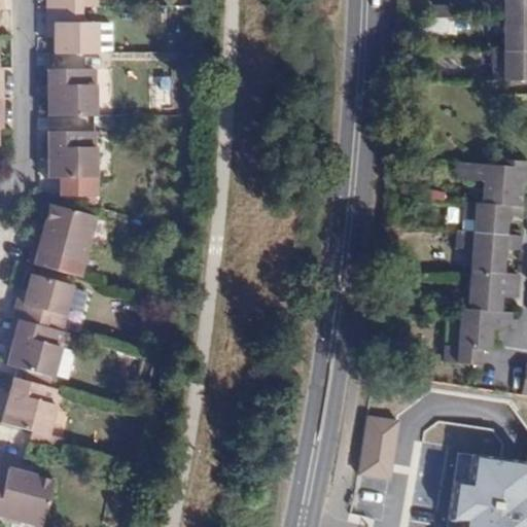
[(526,11),(526,0),(501,0),(503,11),(526,11)]
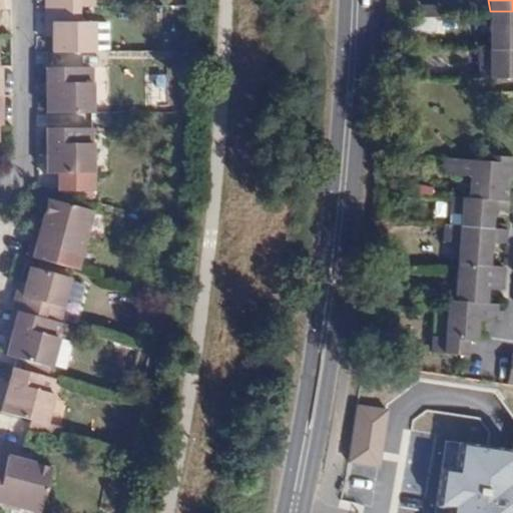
[(80,6),(46,7),(46,23),(54,23),(54,35),(53,52),(93,52),(93,22),(80,21),(80,6)]
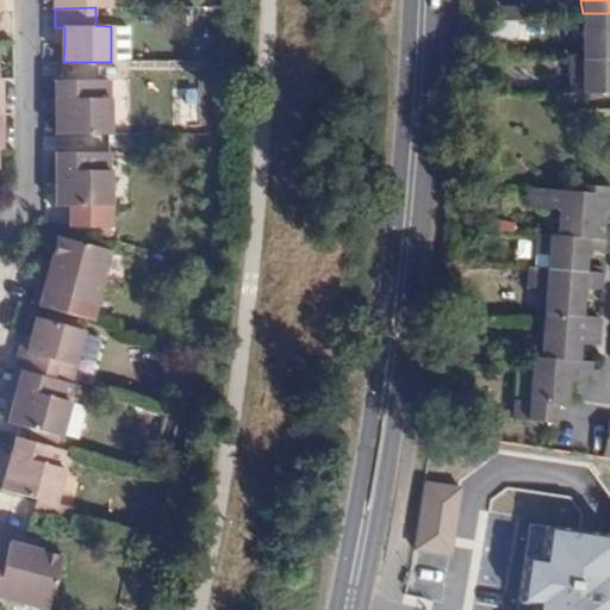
[(496,7),(496,20),(520,19),(520,7),(496,7)]
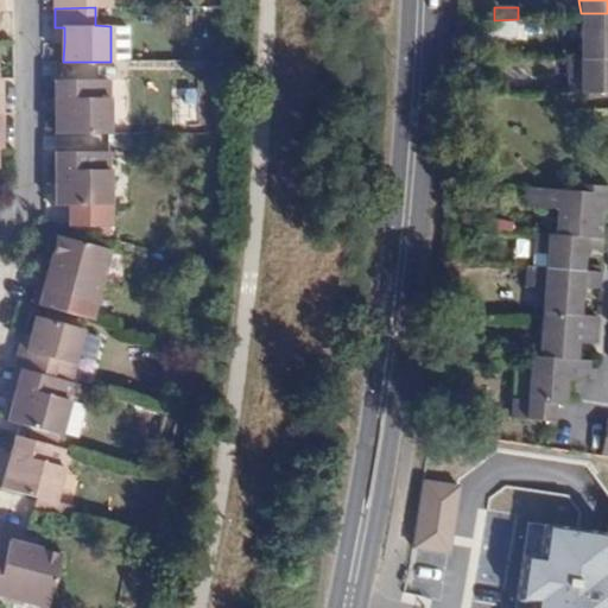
[(581,58),(607,58),(607,13),(581,13),(581,19),(581,58)]
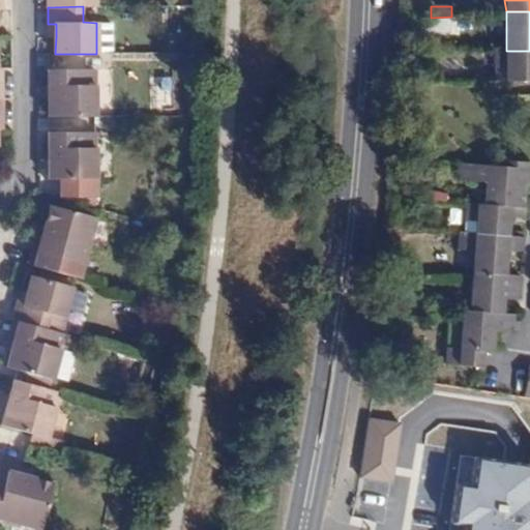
[(56,24),(48,24),(48,29),(48,36),(56,36),(56,24)]
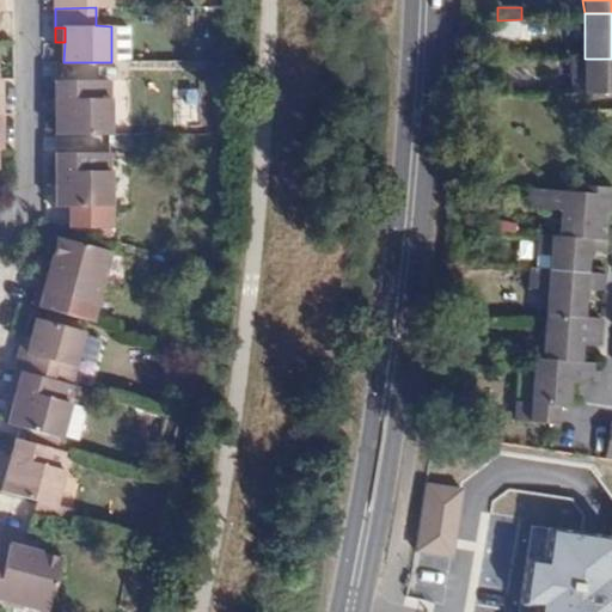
[(583,79),(582,93),(611,93),(611,59),(585,59),(570,59),(570,79),(583,79)]
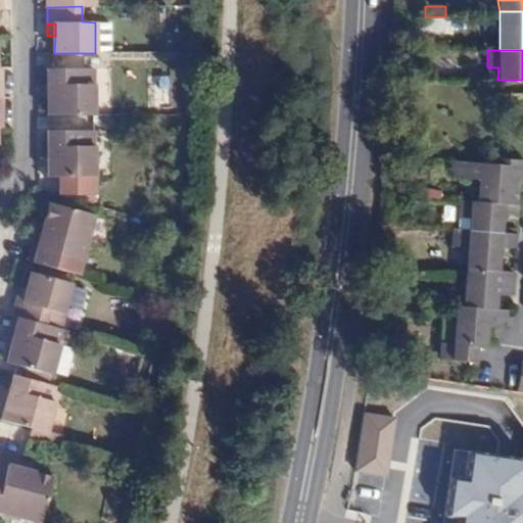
[(487,67),(487,80),(497,80),(498,67),(487,67)]
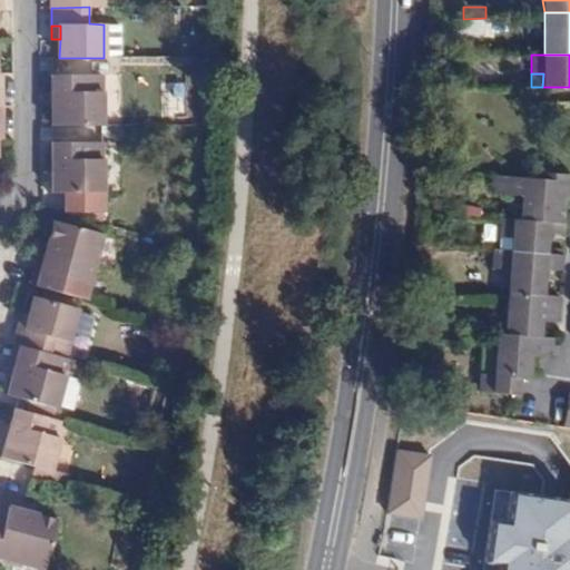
[(101,76),(51,76),(51,106),(51,126),(101,126),(101,76)]
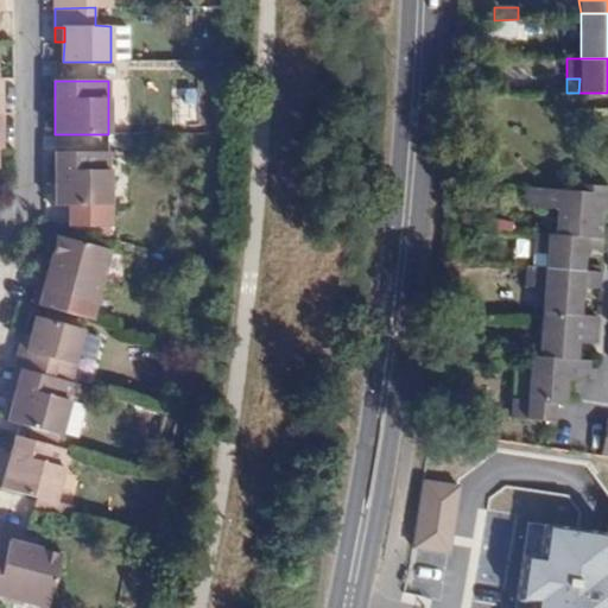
[(108,152),(55,153),(55,178),(55,203),(107,206),(108,152)]
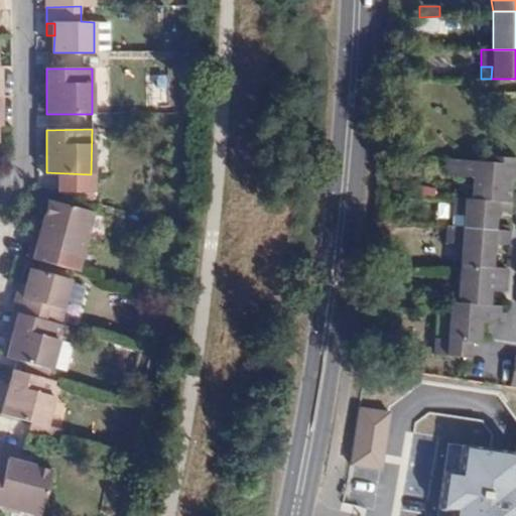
[(435,338),(433,355),(469,357),(470,342),(479,343),(481,321),(499,324),(501,306),(490,305),(492,290),(502,291),(506,291),(507,268),(494,267),(495,245),(509,246),(510,232),(496,230),(497,218),(498,213),(504,213),(512,213),(511,202),(503,202),(504,188),(511,189),(510,181),(514,181),(515,158),(492,156),(491,162),(447,159),(446,175),(472,177),(470,199),(453,198),(452,217),(465,217),(464,228),(452,227),(445,227),(445,243),(461,244),(457,303),(450,303),(447,339),(435,338)]
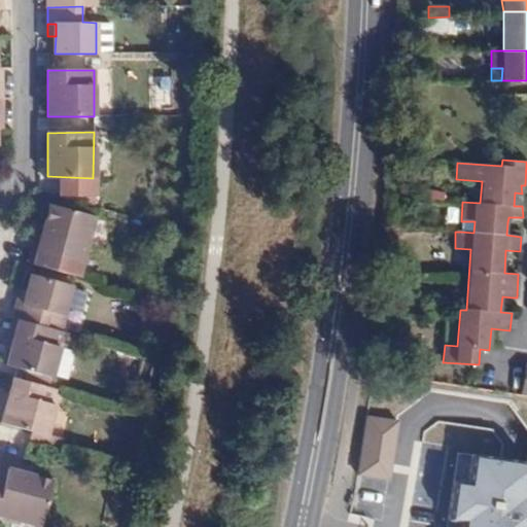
[(42,234),(37,232),(29,264),(61,272),(65,255),(82,259),(95,216),(51,204),(45,220),(42,234)]
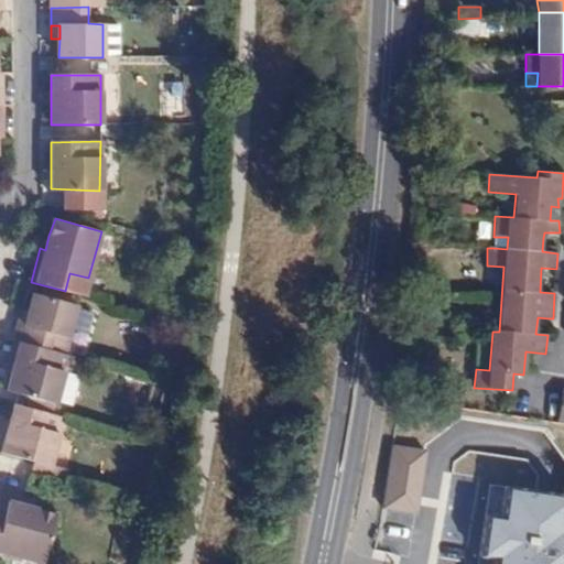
[(49,236),(42,235),(41,241),(40,248),(45,250),(49,236)]
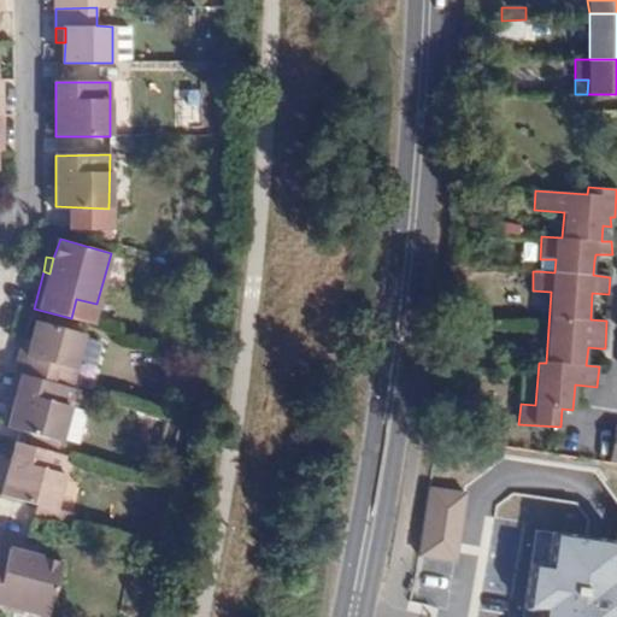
[(540,259),(540,271),(554,272),(556,259),(540,259)]
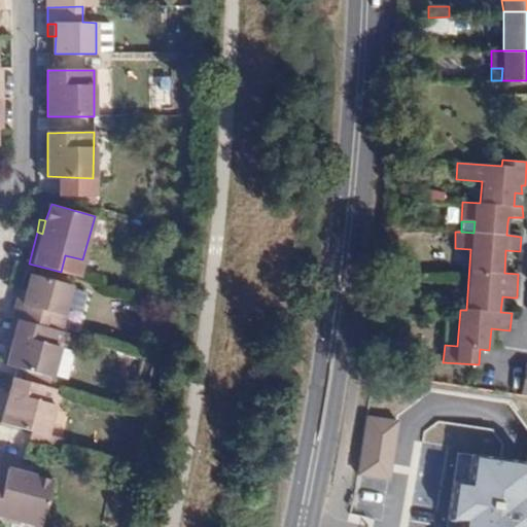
[(33,275),(29,289),(25,304),(21,320),(60,330),(72,285),(33,275)]
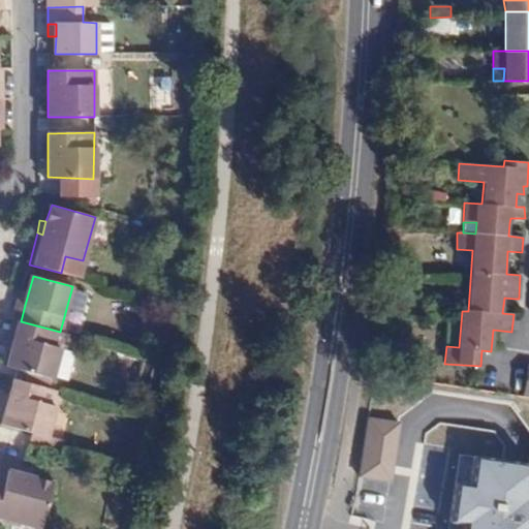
[(29,290),(23,288),(21,296),(19,304),(25,305),(29,290)]
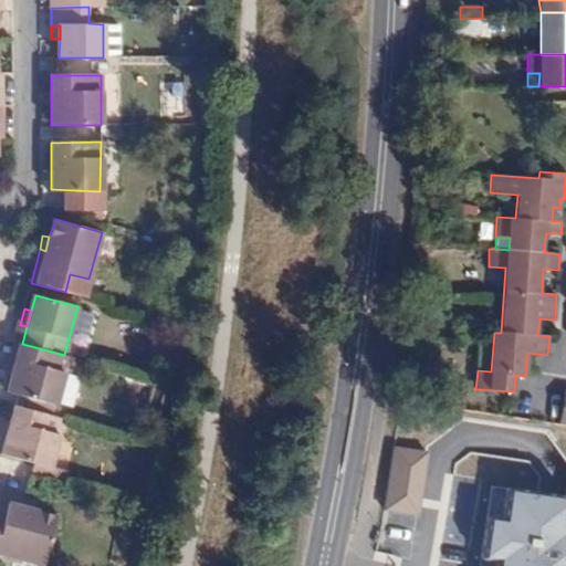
[(22,344),(16,342),(11,356),(8,370),(13,371),(22,344)]
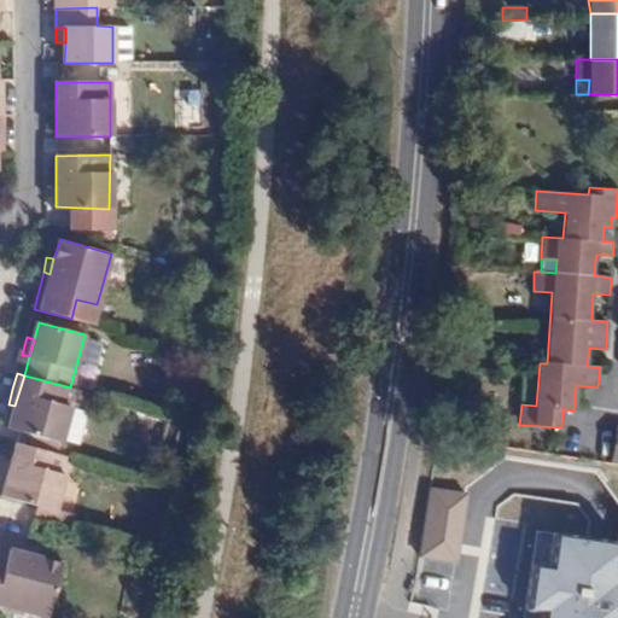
[(73,404),(76,390),(70,388),(24,375),(15,406),(10,426),(34,433),(62,442),(64,436),(81,441),(88,408),(73,404)]
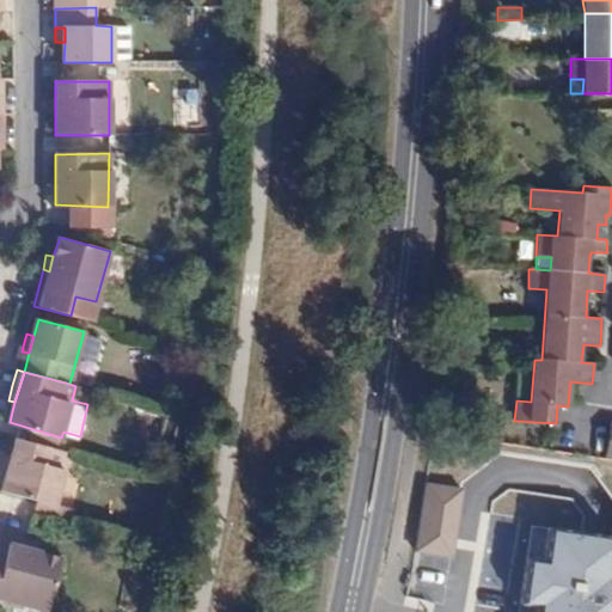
[(61,438),(34,429),(31,436),(59,444),(61,438)]
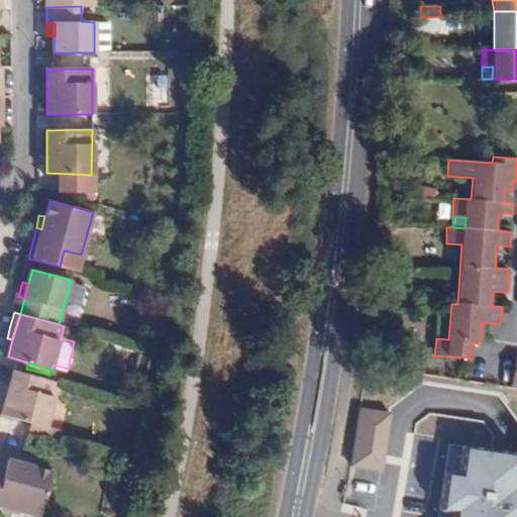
[(46,427),(59,383),(14,370),(8,390),(1,415),(46,427)]
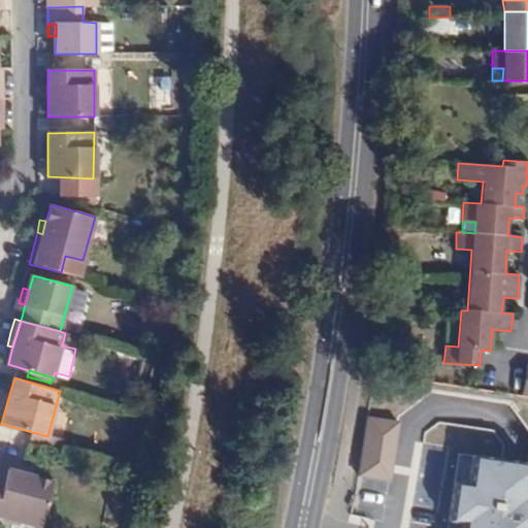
[(527,527),(527,460),(479,455),(474,481),(459,479),(451,527),(527,527)]
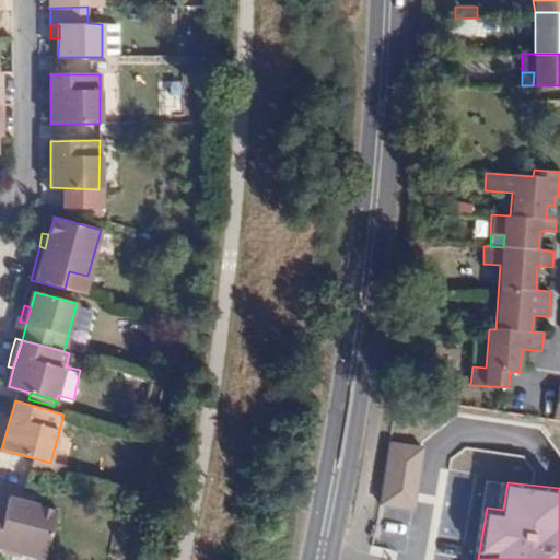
[(25,502),(27,496),(15,493),(0,488),(0,545),(44,557),(56,510),(36,504),(25,502)]
